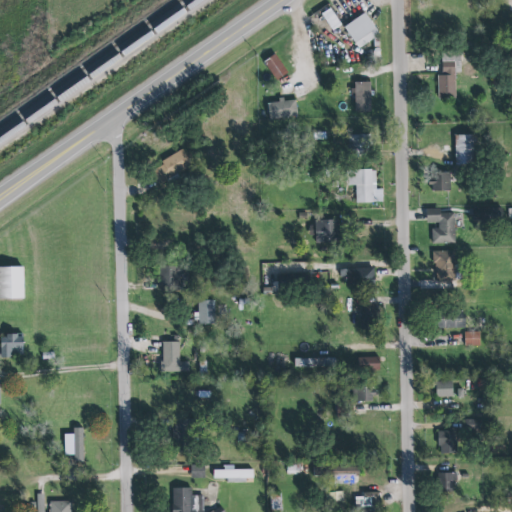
[(344,26),(358,48),(380,35),(366,12),(344,26)]
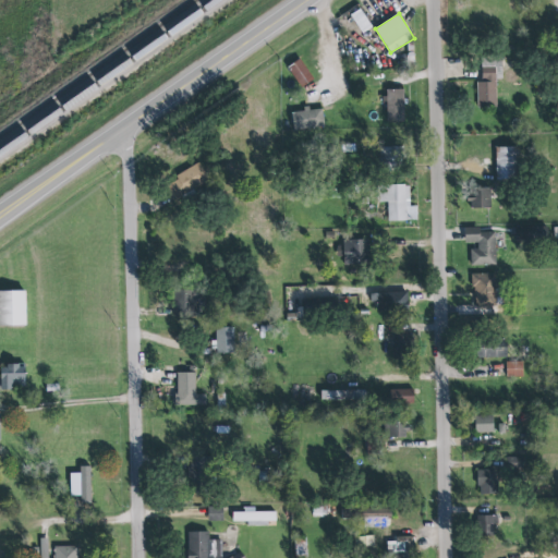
[(497,107),(495,58),(482,59),(482,82),(477,82),(477,107),(497,107)]
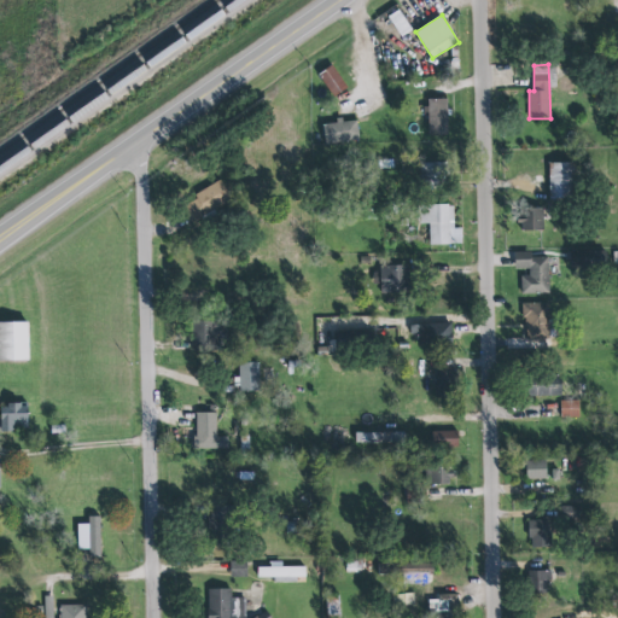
[(319,73),(332,98),(347,89),(334,65),(319,73)]
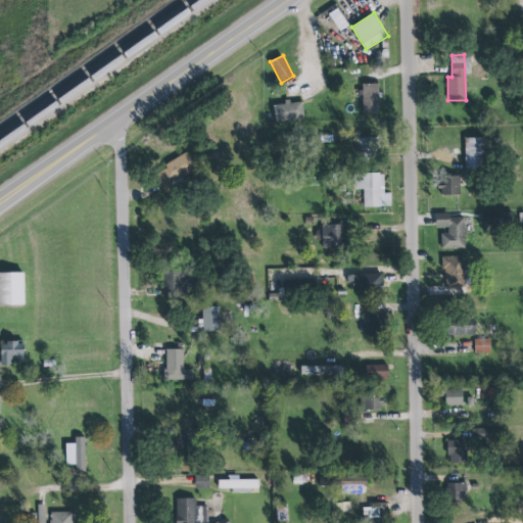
[(379,84),(363,84),(363,115),(380,114),(379,84)]
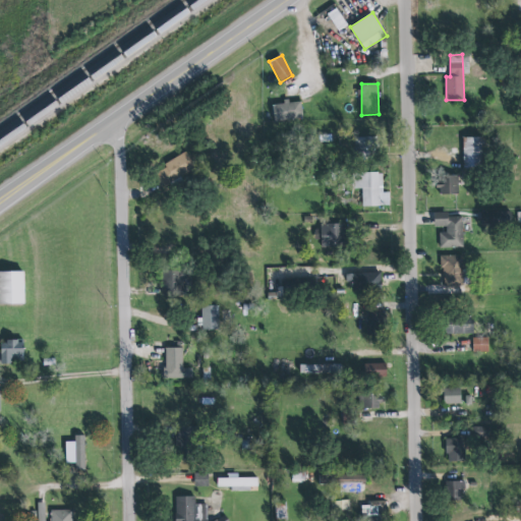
[(301,101),(284,103),(284,104),(273,105),(274,122),(303,118),(301,101)]
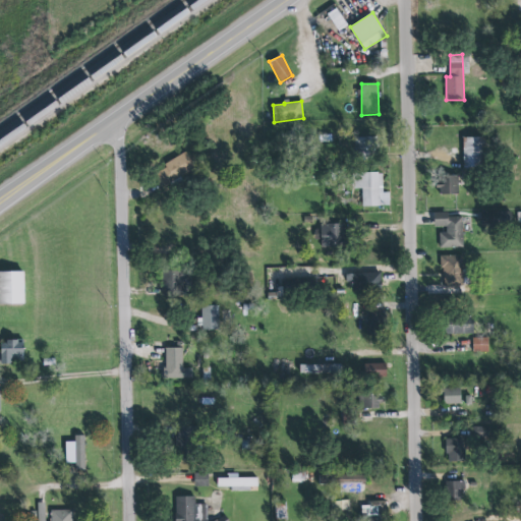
[(357,157),(373,158),(374,137),(358,136),(357,157)]
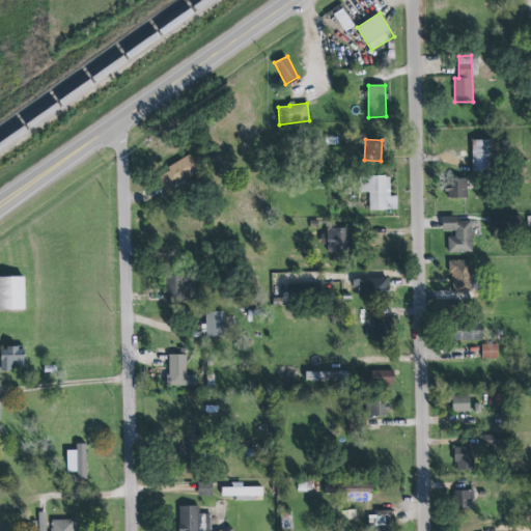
[(472,140),(472,171),(491,171),(491,140),(472,140)]
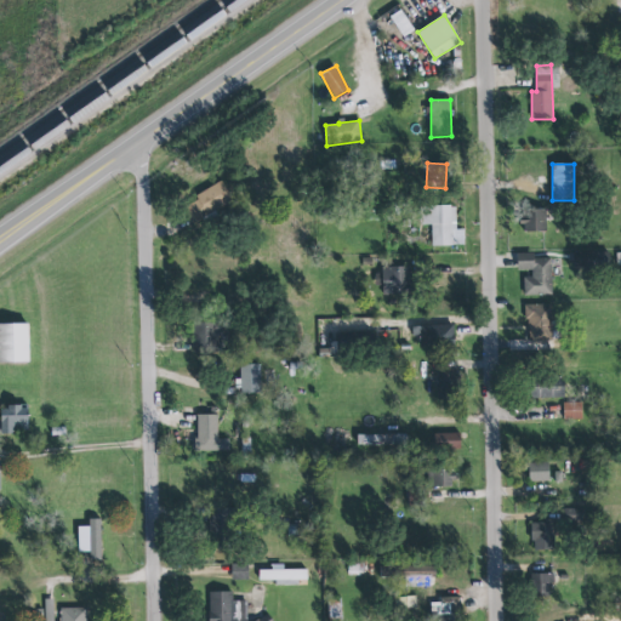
[(199,200),(184,206),(192,222),(233,204),(223,182),(195,193),(199,200)]
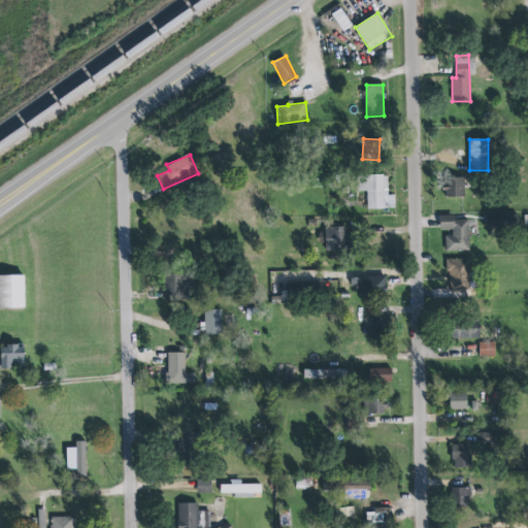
[(367,209),(394,208),(394,195),(388,195),(388,174),(361,175),(361,192),(367,191),(367,209)]
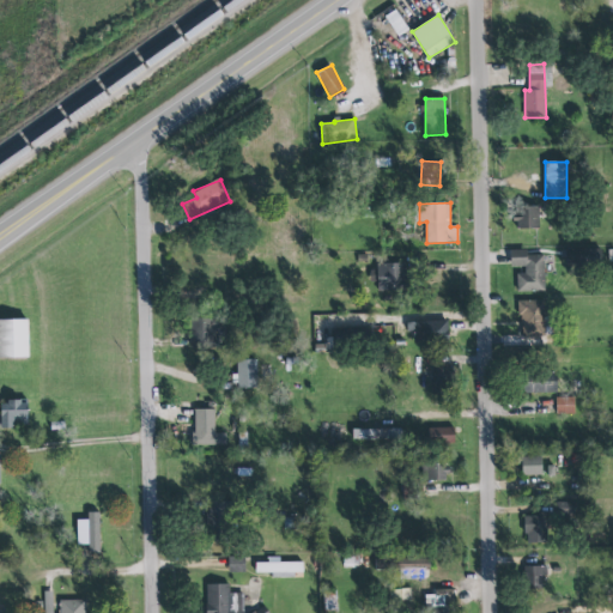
[(539,230),(540,208),(516,207),(516,229),(539,230)]
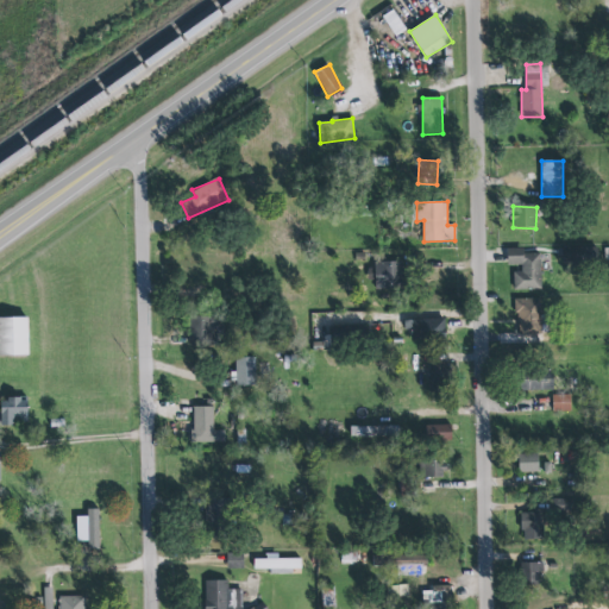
[(541,289),(541,253),(525,253),(523,248),(507,249),(508,268),(514,268),(514,289),(541,289)]
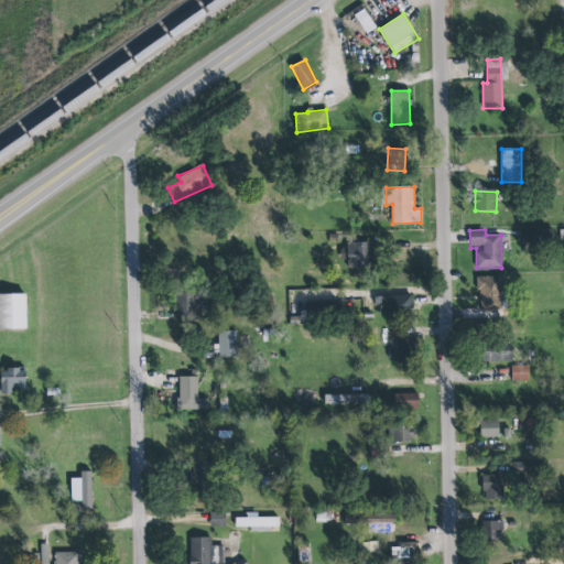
[(540,242),(539,229),(521,230),(521,242),(540,242)]
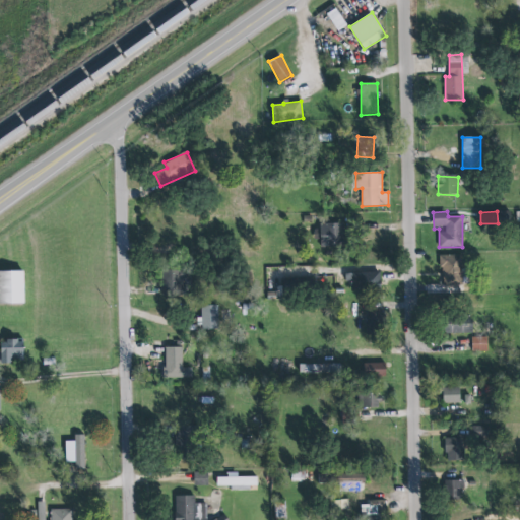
[(320,239),(321,247),(344,246),(344,224),(313,225),(314,240),(320,239)]
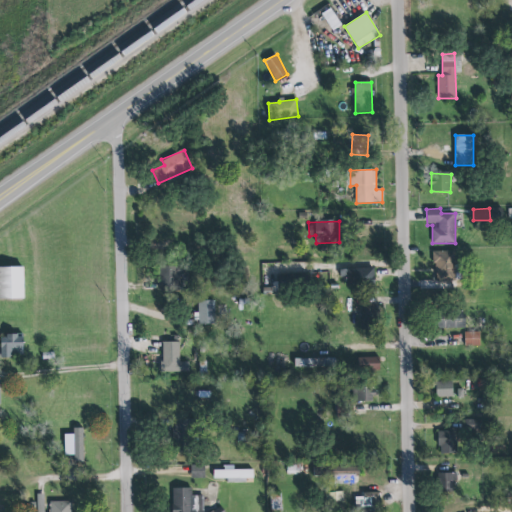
[(455,251),(434,251),(435,285),(456,284),(455,251)]
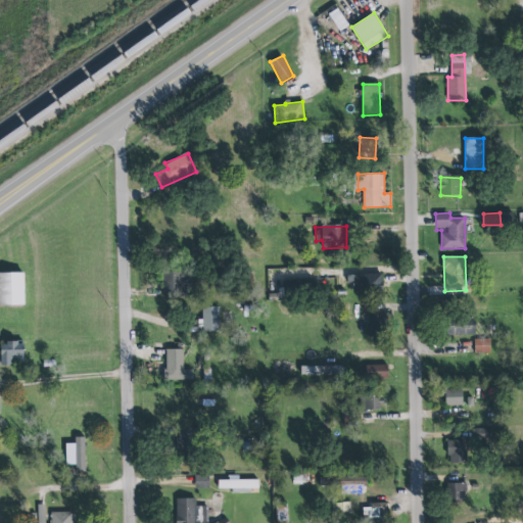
[(25,273),(0,273),(0,305),(25,305),(25,273)]
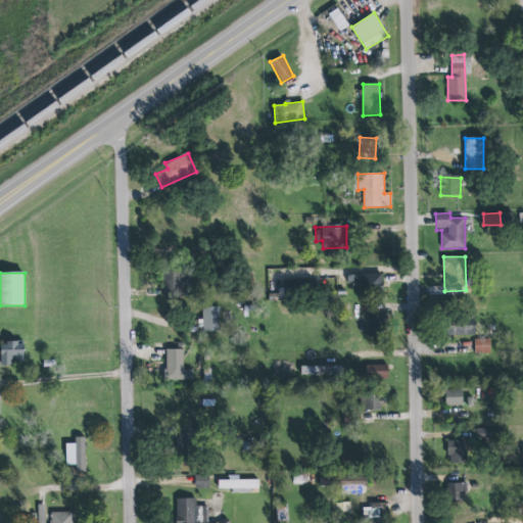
[(186,273),(187,281),(183,281),(184,298),(162,298),(161,273),(186,273)]
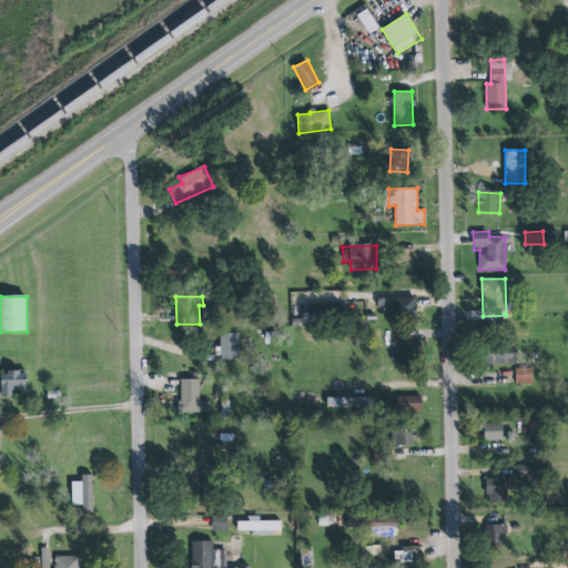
[(384,307),(385,316),(416,315),(416,297),(377,298),(377,308),(384,307)]
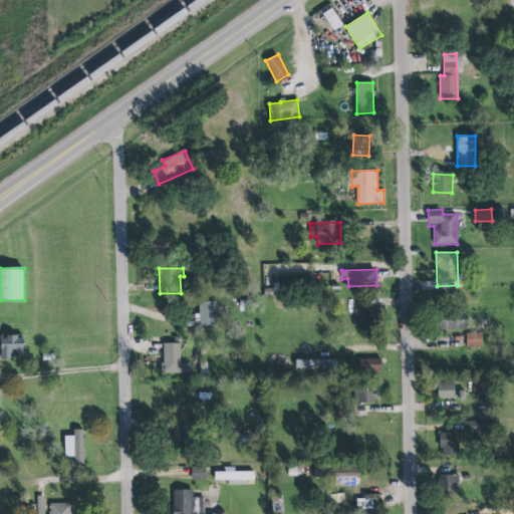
[(199,303),(214,302),(214,303),(216,303),(216,326),(200,326),(199,303)]
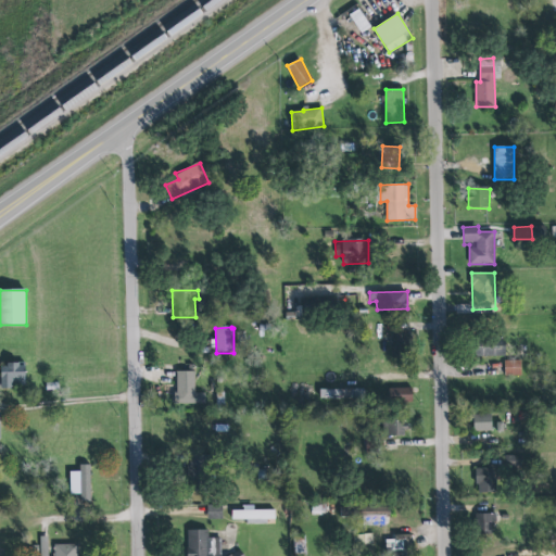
[(393,358),(401,359),(407,358),(407,331),(392,330),(393,358)]
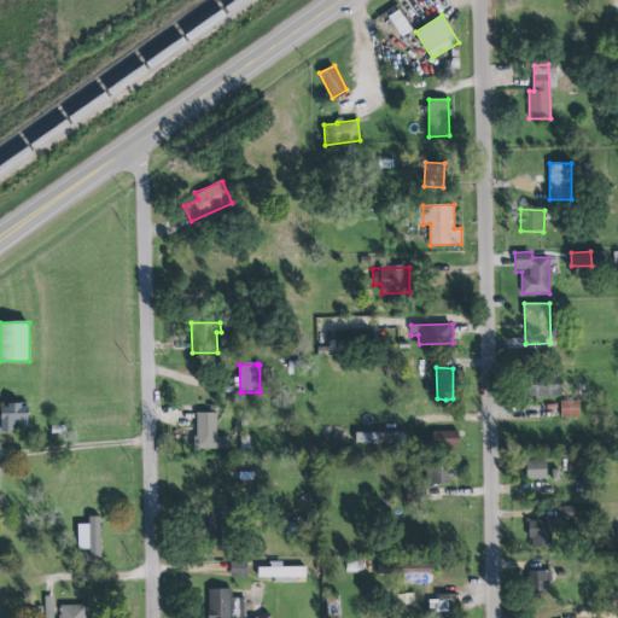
[(528,378),(529,397),(563,396),(563,377),(528,378)]
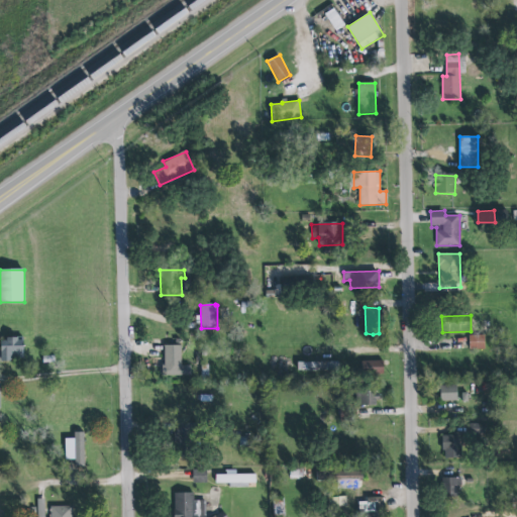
[(485,335),(469,335),(469,349),(485,349),(485,335)]
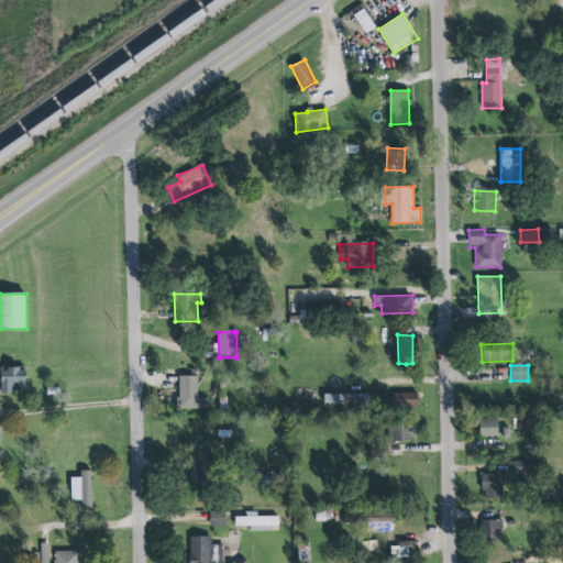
[(0,368),(0,394),(13,394),(13,388),(25,388),(25,368),(0,368)]
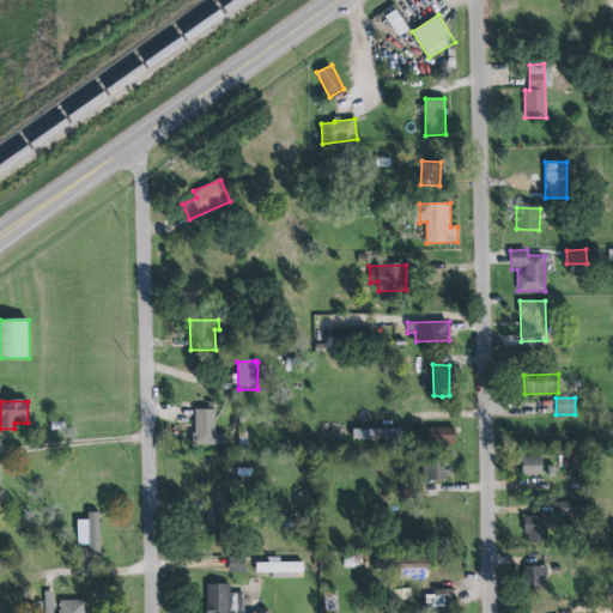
[(214,410),(194,410),(195,445),(226,445),(226,434),(216,434),(214,410)]
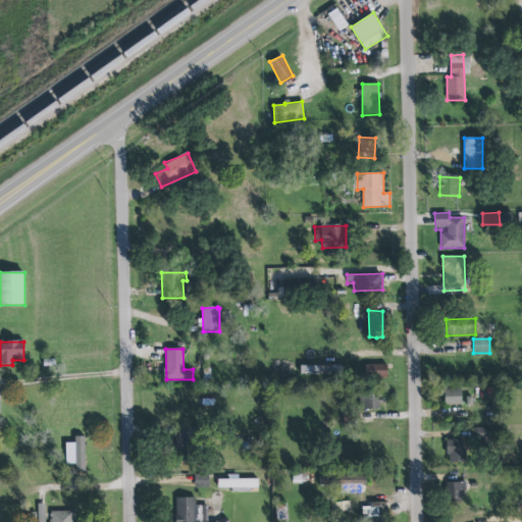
[(301,365),(301,374),(342,375),(342,366),(301,365)]
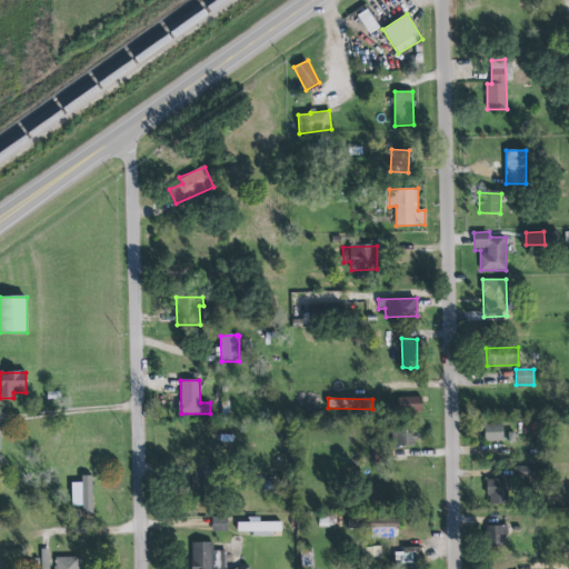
[(422,412),(422,398),(399,398),(399,413),(422,412)]
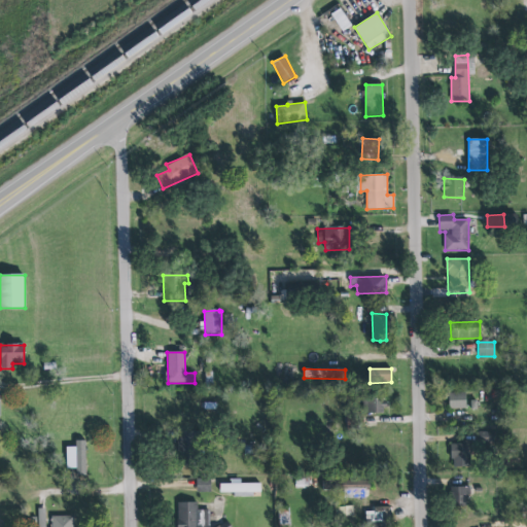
[(466,409),(466,393),(450,393),(450,409),(466,409)]
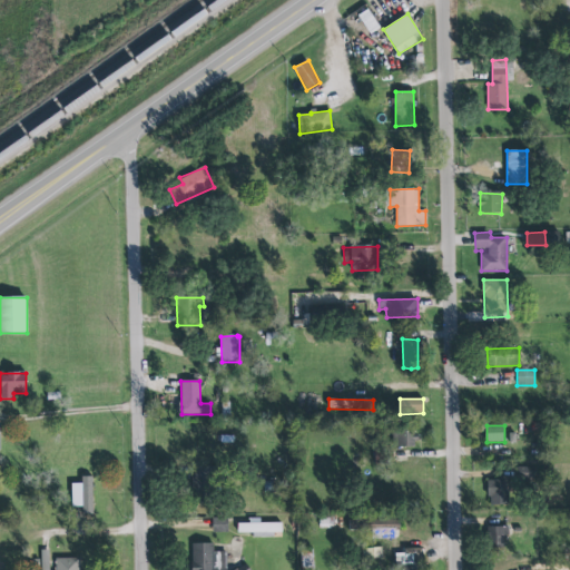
[(416,448),(416,429),(395,429),(395,448),(416,448)]
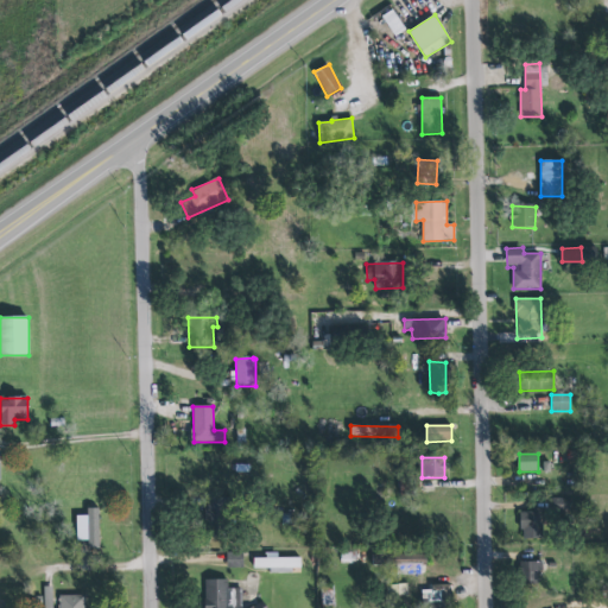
[(226,500),(203,501),(204,534),(228,533),(226,500)]
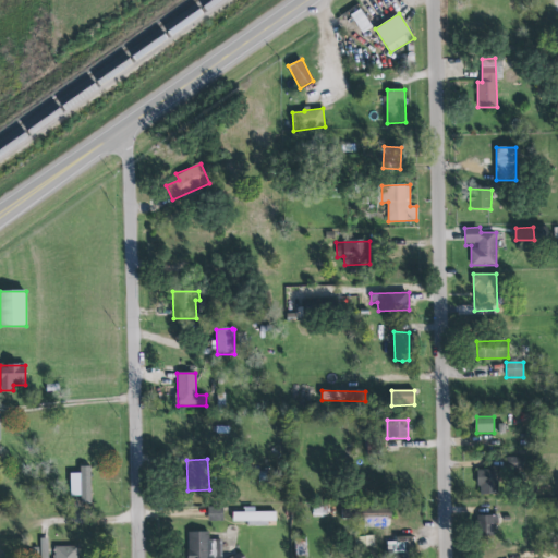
[(91,461),(82,461),(83,493),(92,493),(91,461)]
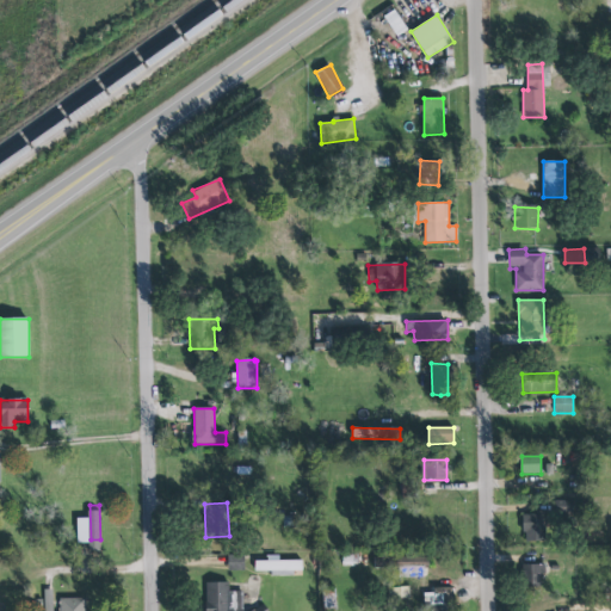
[(525,543),(525,534),(524,534),(523,517),(544,516),(545,543),(525,543)]
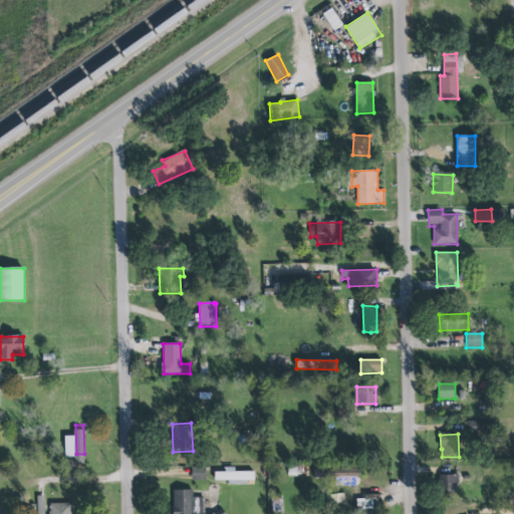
[(334,469),(335,478),(361,476),(361,467),(334,469)]
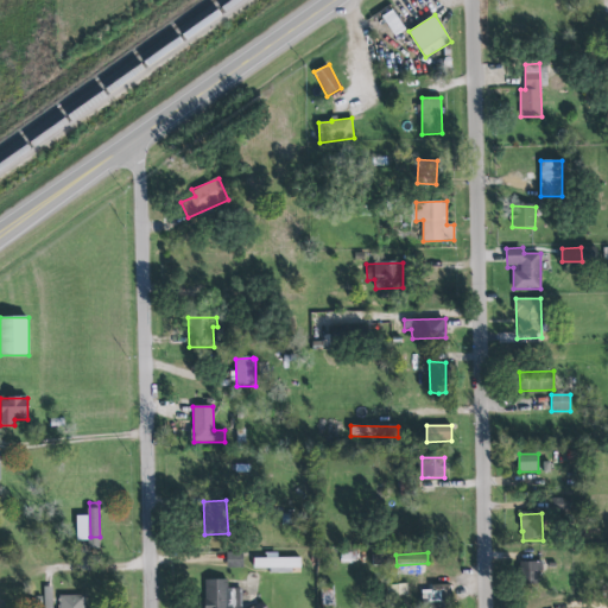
[(254,558),(254,569),(301,569),(301,558),(278,558),(278,553),(266,553),(266,558),(254,558)]
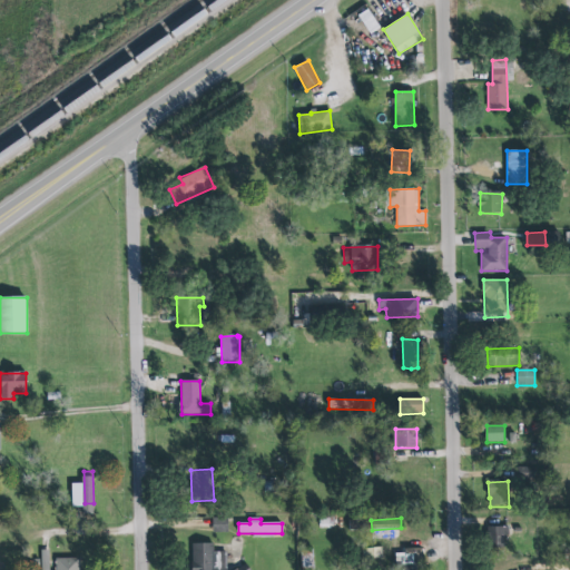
[(504,534),(504,546),(497,547),(489,546),(489,544),(488,544),(488,540),(485,540),(485,531),(488,531),(488,527),(509,526),(509,534),(504,534)]
